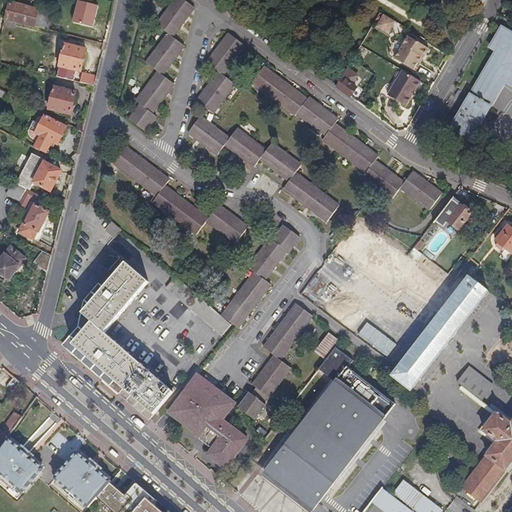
[(194,7),(185,0),(174,0),(167,10),(183,22),(194,7)]
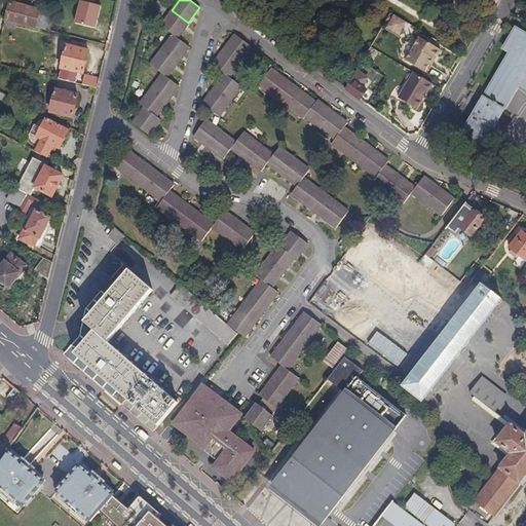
[(34,27),(38,10),(8,3),(7,6),(10,6),(8,13),(5,13),(4,20),(5,20),(15,22),(34,27)]
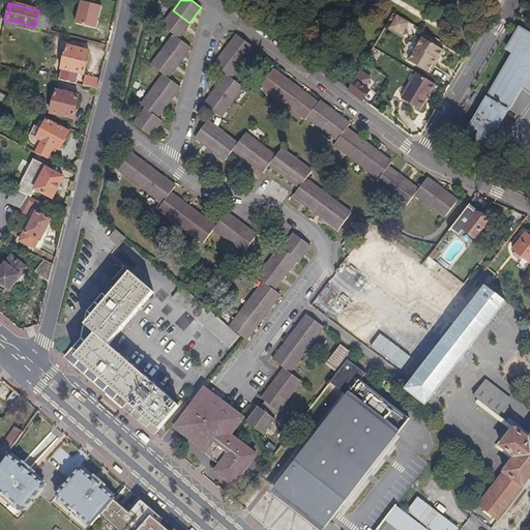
[(49,31),(54,12),(38,9),(38,10),(34,27),(49,31)]
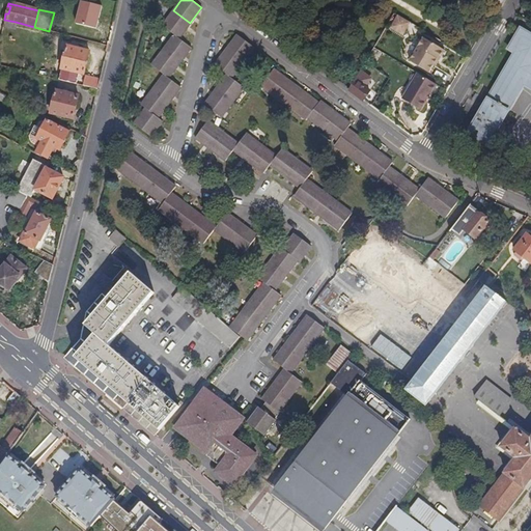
[(530,12),(525,9),(521,16),(530,21),(530,12)]
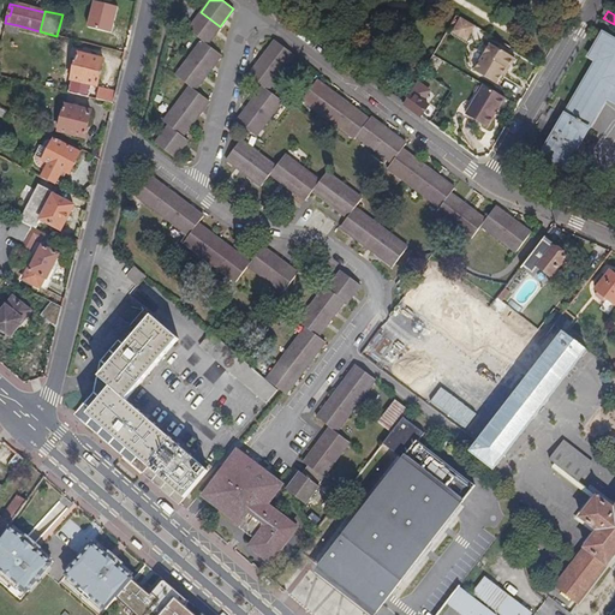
[(206,45),(220,27),(201,12),(186,30),(201,41),(206,45)]
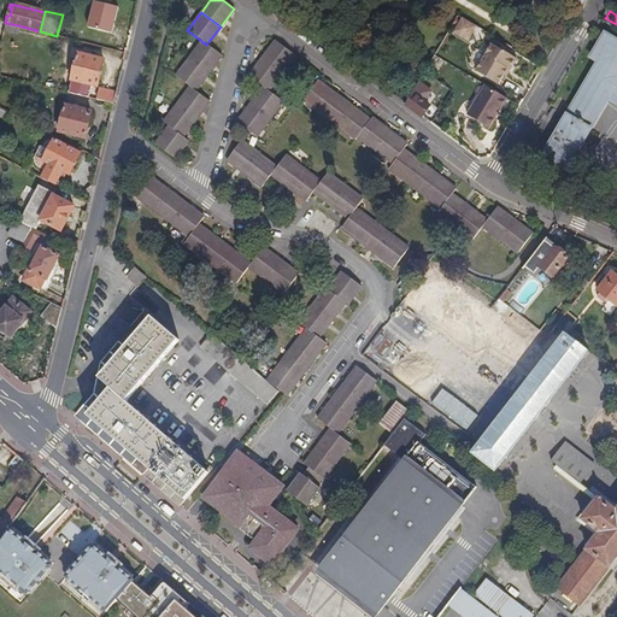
[(468,40),(475,28),(463,21),(456,33),(468,40)]
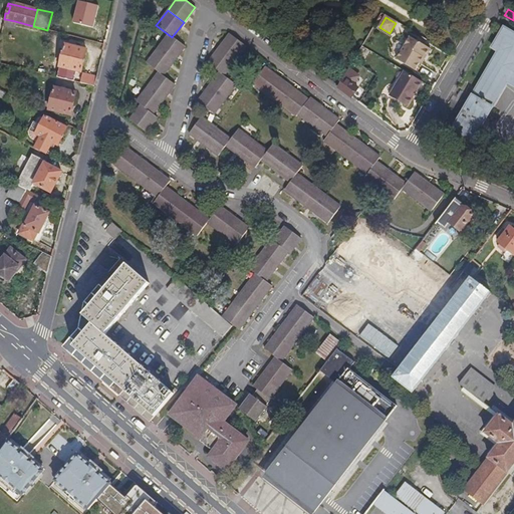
[(513,33),(504,28),(492,48),(498,51),(453,129),(472,141),(507,82),(513,85),(513,33)]
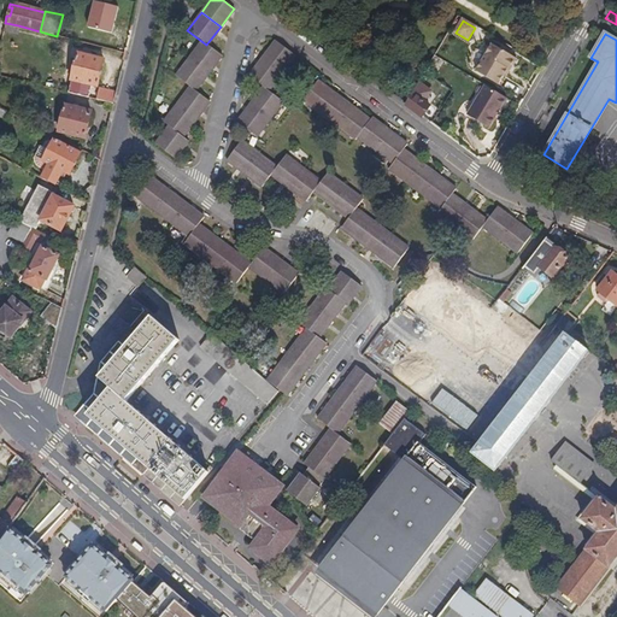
[(282,71),(295,54),(275,39),(262,57),(282,71)]
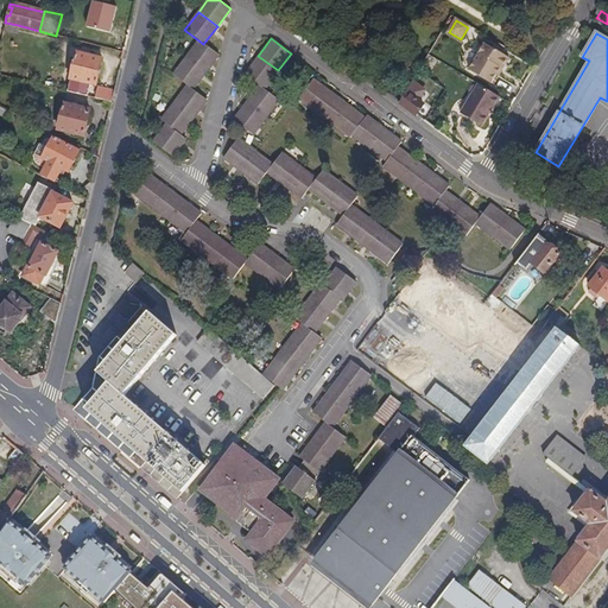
[(204,71),(217,55),(203,44),(198,40),(185,57),(204,71)]
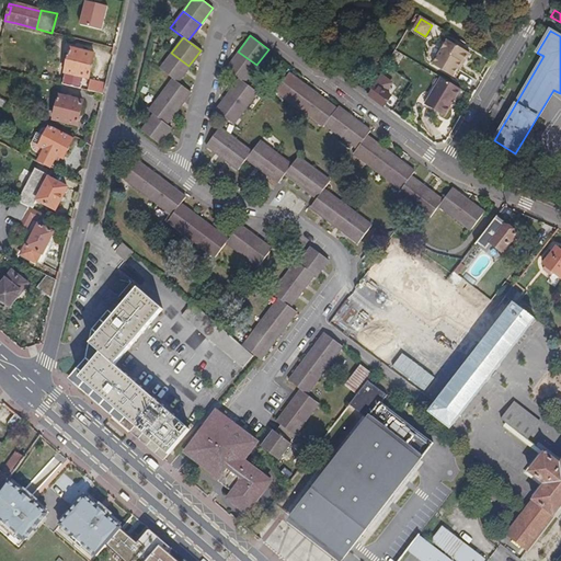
[(433,65),(454,77),(455,76),(458,70),(460,71),(471,54),(448,39),(433,65)]
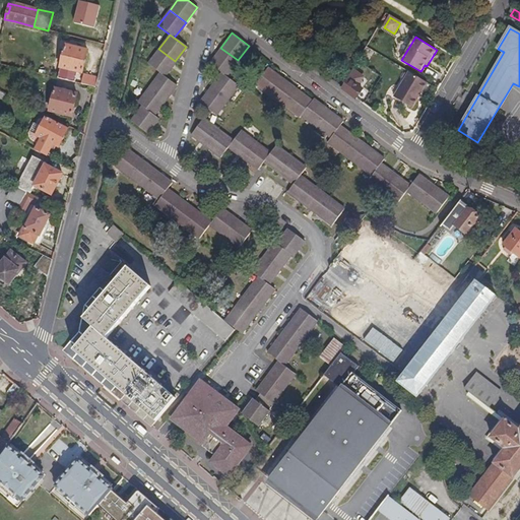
[(82,73),(88,51),(66,45),(63,60),(59,59),(58,62),(62,63),(61,67),(82,73)]
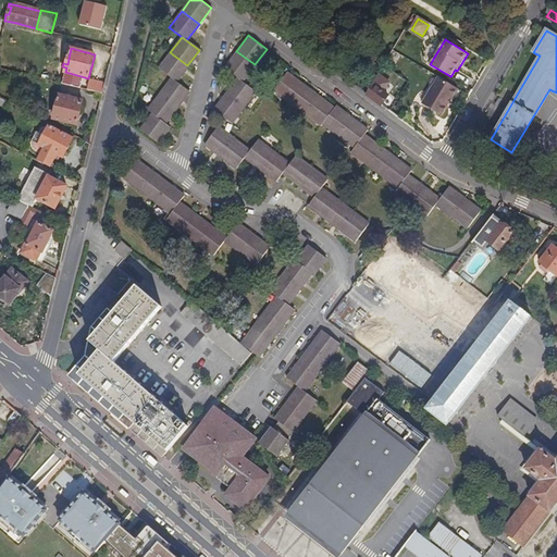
[(242,81),(255,64),(236,51),(224,69),(237,78),(242,81)]
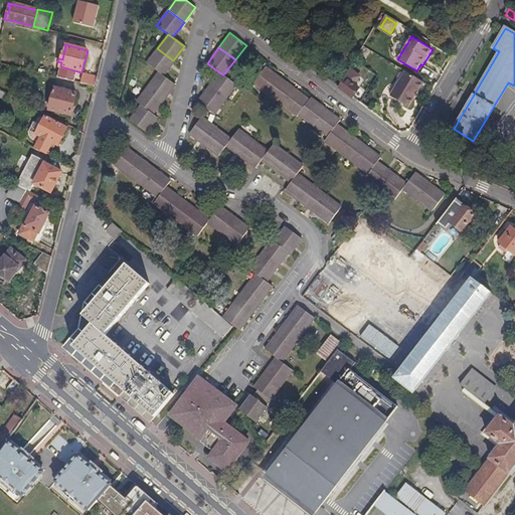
[(162,76),(173,60),(157,48),(146,64),(158,73),(162,76)]
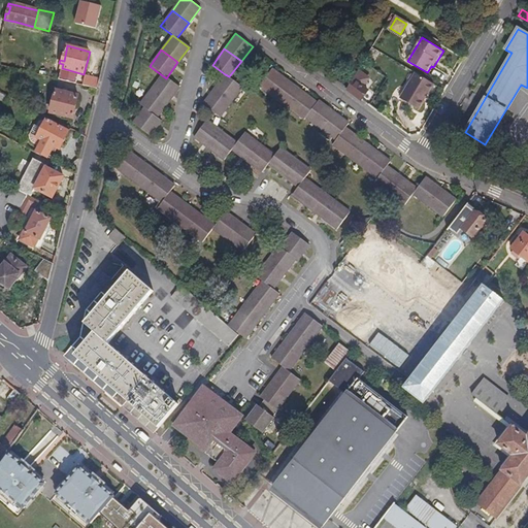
[(273,95),(286,78),(272,67),(259,85),(273,95)]
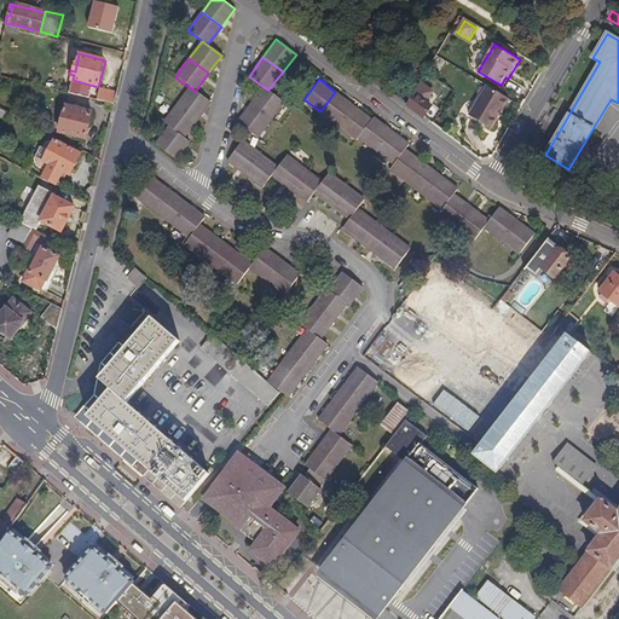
[(427,100),(433,91),(420,84),(408,105),(423,117),(433,106),(427,100)]
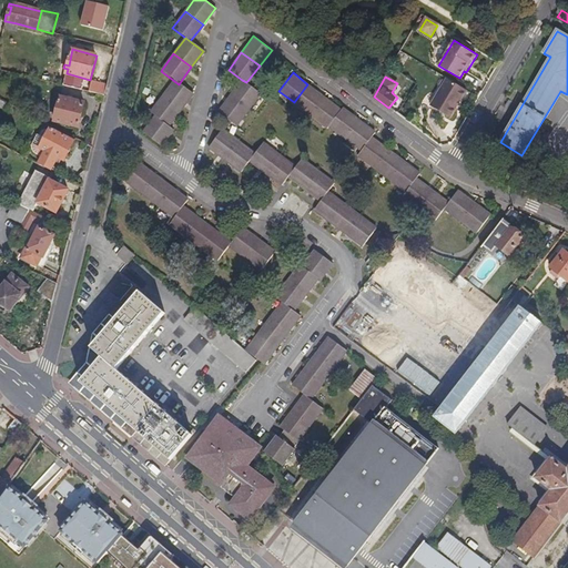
[(456,108),(459,102),(460,102),(468,91),(447,79),(430,105),(452,119),(457,108),(456,108)]
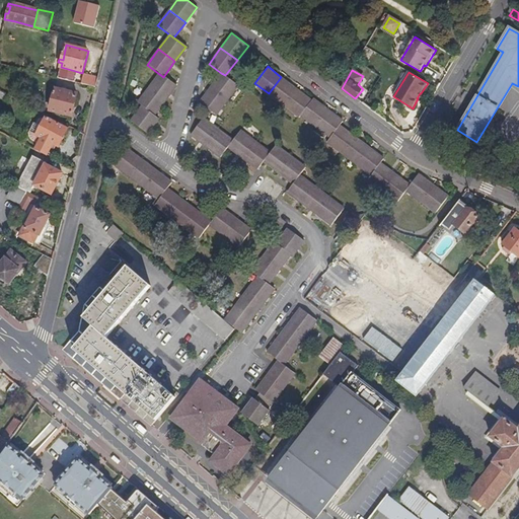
[(225,100),(237,84),(225,75),(221,73),(210,88),(225,100)]
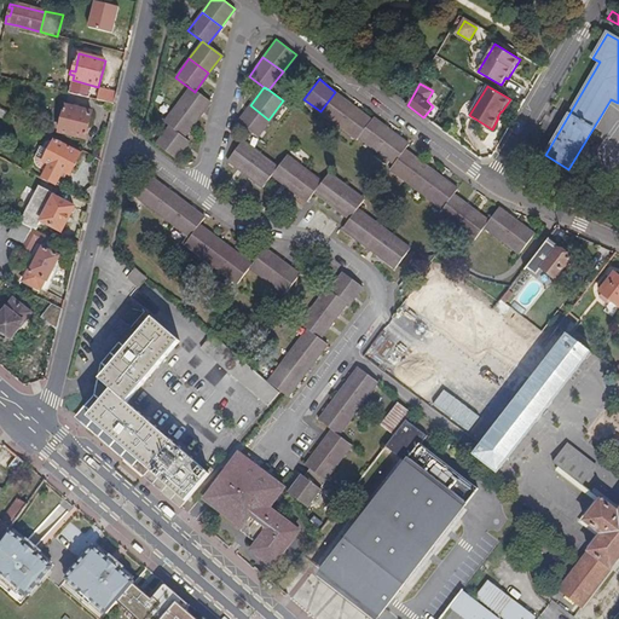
[(114,104),(116,93),(100,88),(98,100),(114,104)]
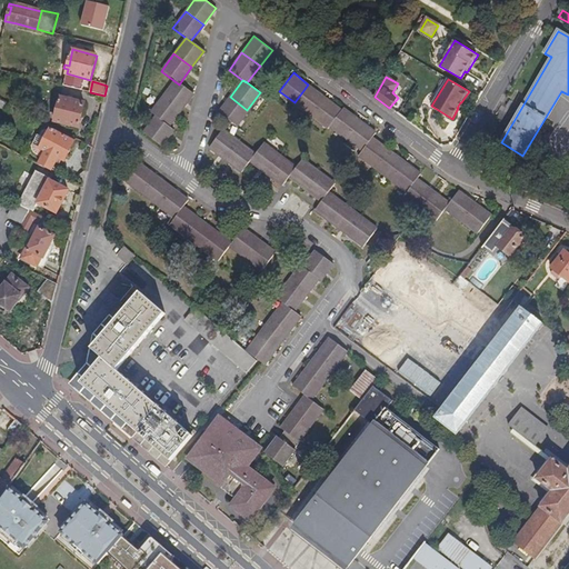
[(180,109),(192,95),(179,85),(175,81),(163,97),(180,109)]
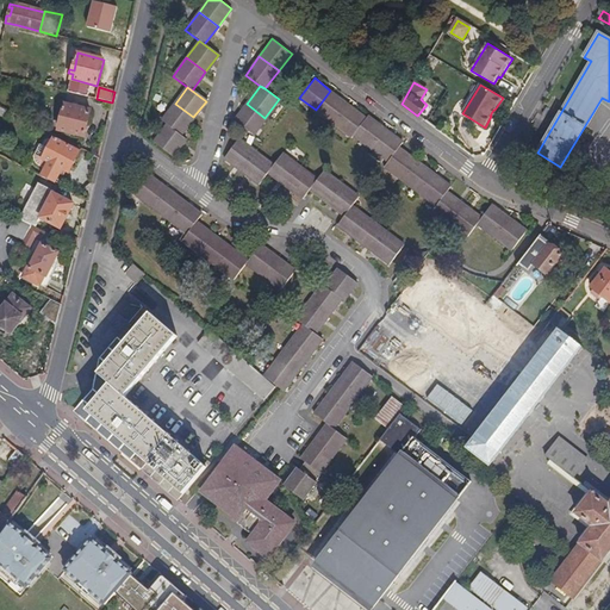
[(334,123),(348,103),(330,91),(316,110),(334,123)]
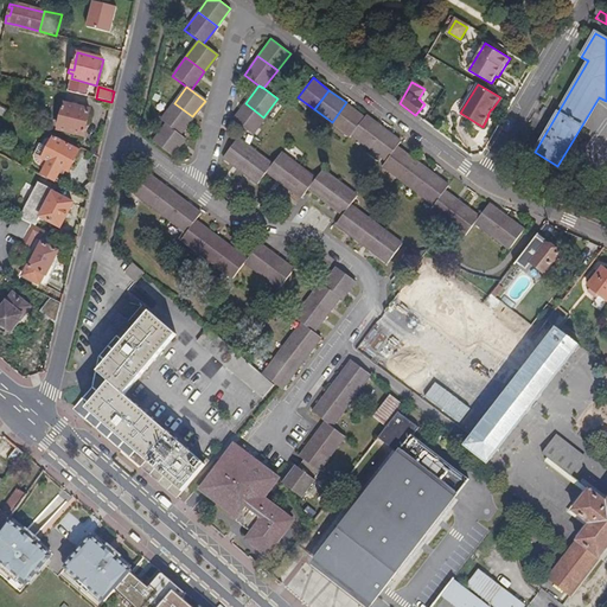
[(351,133),(364,115),(346,102),(332,122),(350,135),(351,133)]
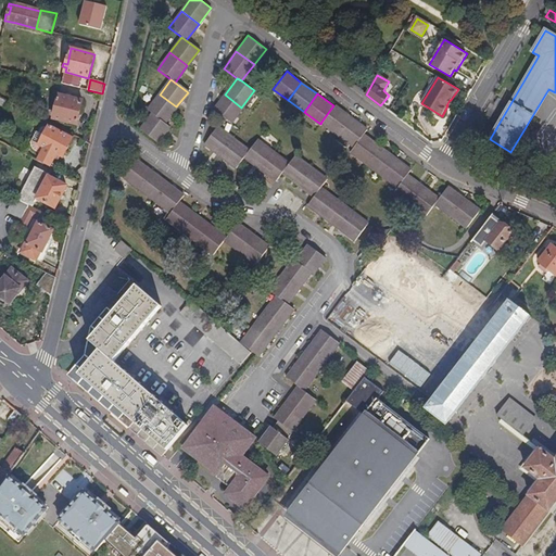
[(165,122),(176,106),(160,95),(148,110),(152,112),(165,122)]
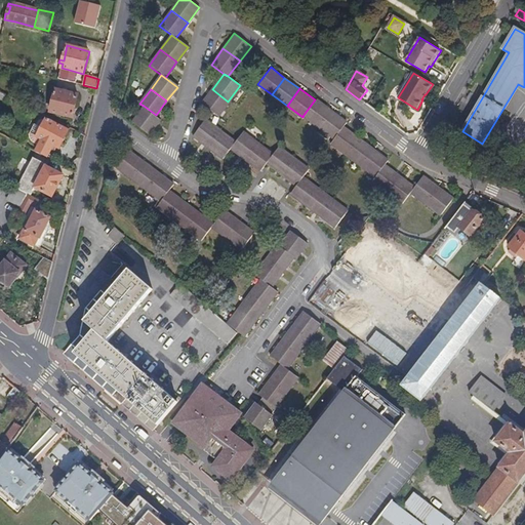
[(216,116),(228,102),(212,89),(201,105),(216,116)]
